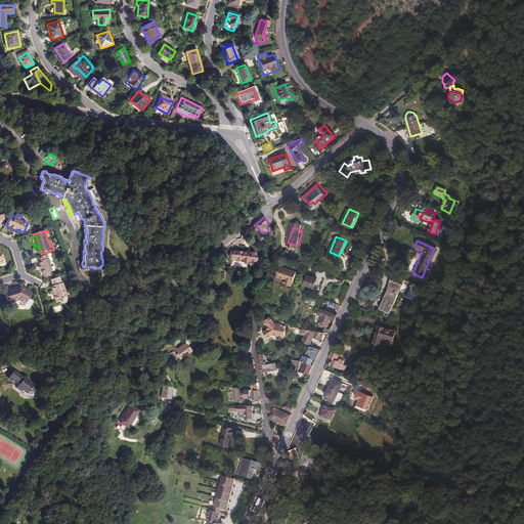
[(256,254),(247,253),(231,251),(230,258),(242,260),(242,262),(249,263),(249,261),(255,262),(256,254)]
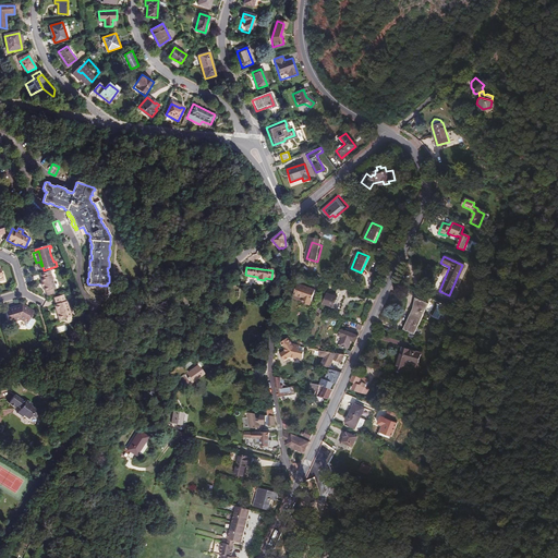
[(48,273),(43,275),(44,278),(43,279),(44,283),(45,288),(46,293),(48,292),(49,296),(57,294),(55,290),(58,289),(52,271),(48,273)]
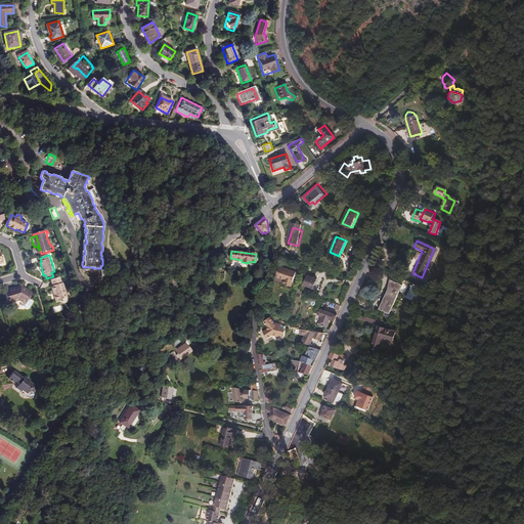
[(297,272),(279,266),(276,276),(286,279),(284,284),(293,287),(297,272)]
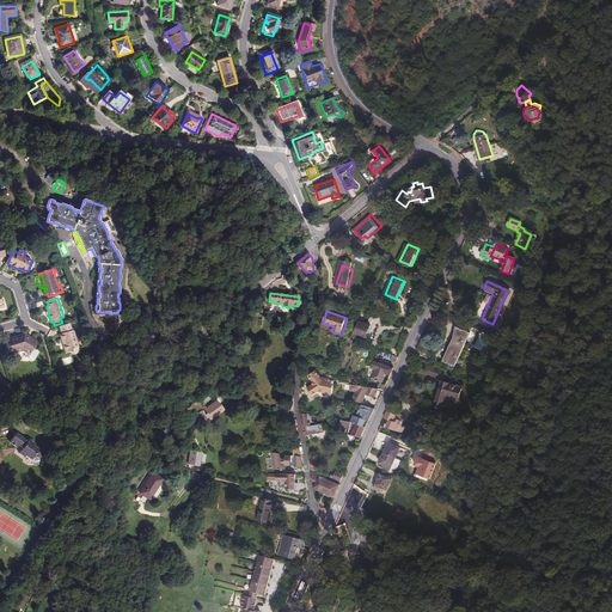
[(372,326),(361,322),(356,334),(367,337),(372,326)]
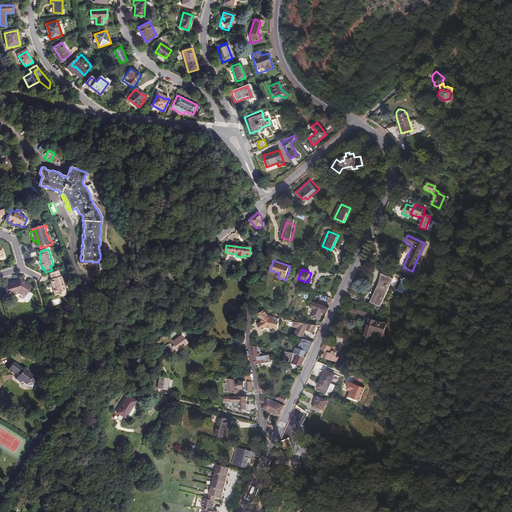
[(59,271),(50,273),(52,280),(51,280),(52,285),(54,285),(55,288),(54,289),(55,294),(66,291),(62,277),(61,277),(59,271)]
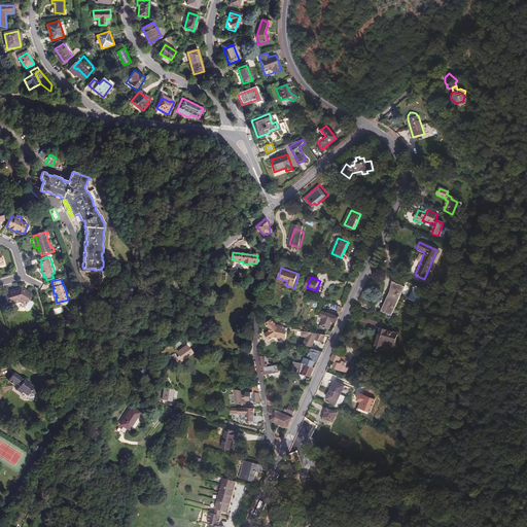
[(382,294),(392,300),(398,286),(387,281),(382,294)]
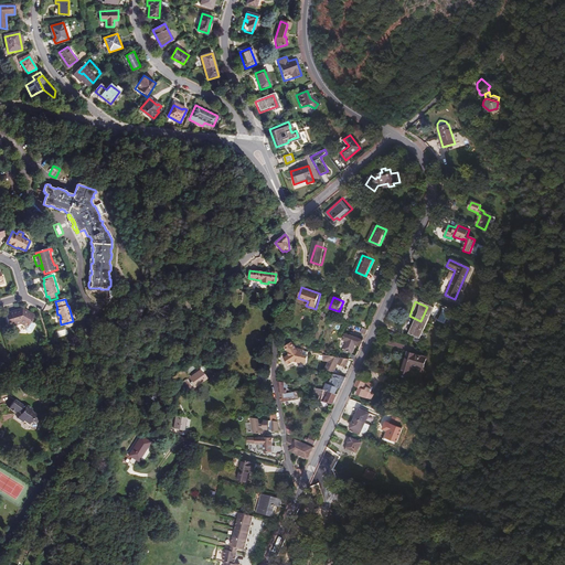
[(422,337),(426,338),(438,309),(434,307),(422,337)]
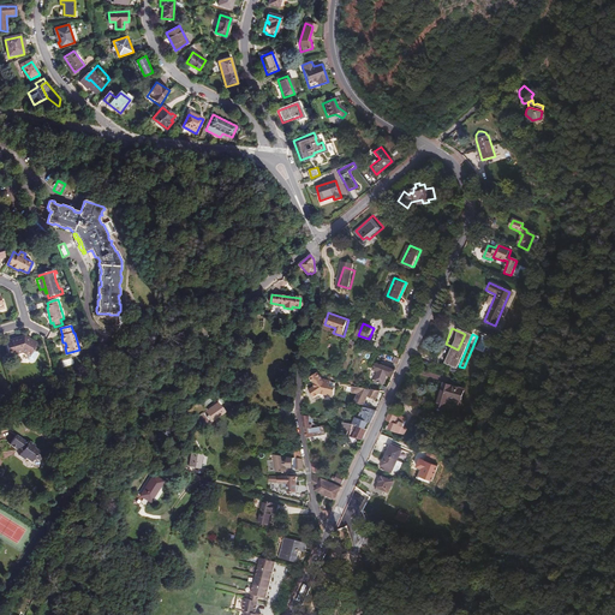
[(33,357),(39,345),(27,339),(25,335),(12,340),(13,342),(7,344),(11,354),(17,353),(18,356),(25,353),(33,357)]
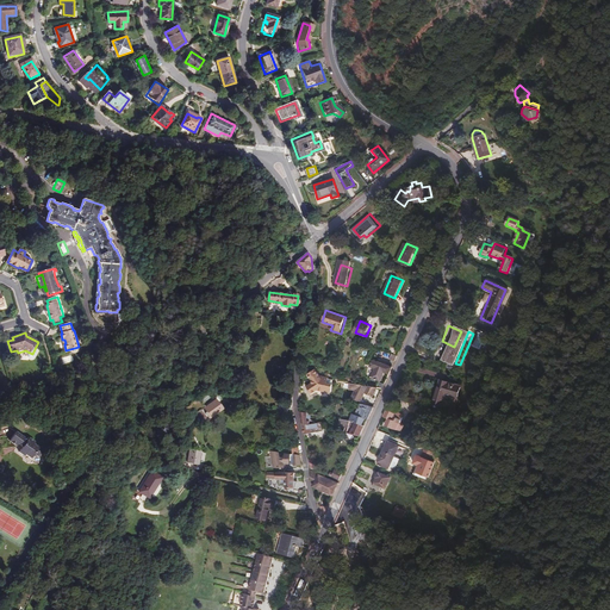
[(448,362),(454,347),(442,341),(435,356),(448,362)]
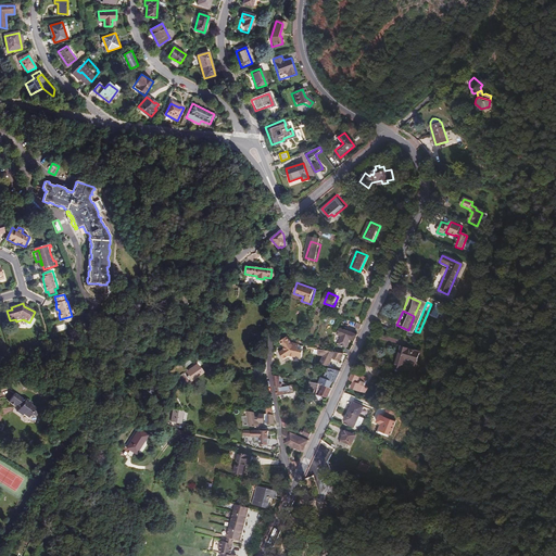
[(354,341),(357,335),(345,329),(344,330),(340,328),(338,333),(343,337),(340,344),(344,346),(348,338),(354,341)]
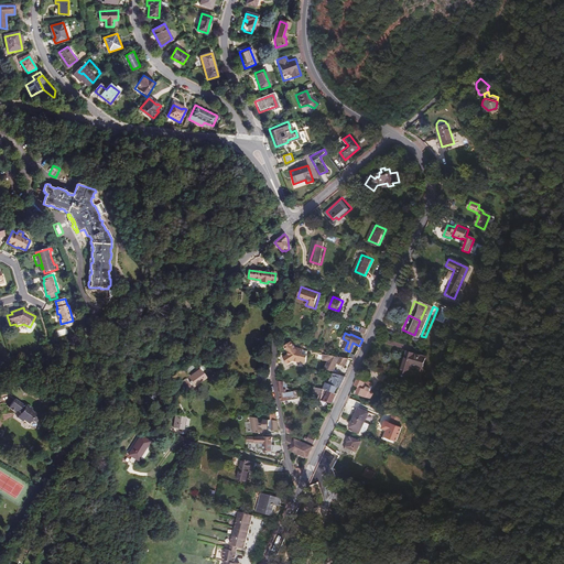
[(307,360),(308,350),(303,349),(303,348),(299,347),(297,348),(296,348),(291,340),(284,345),(290,353),(285,356),(307,360)]
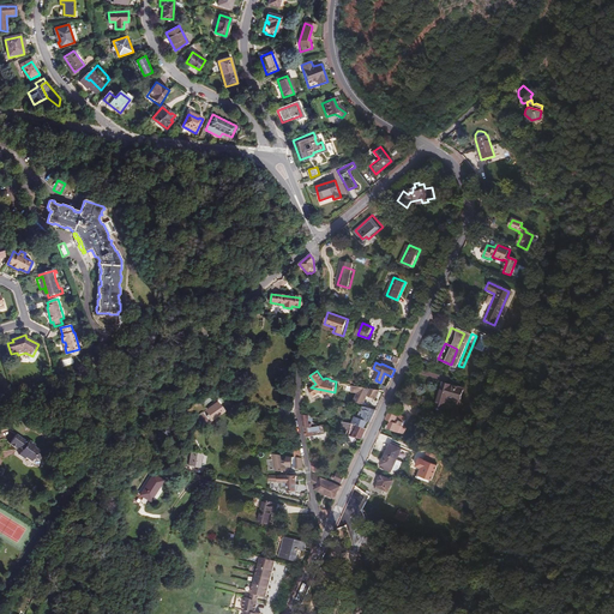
[(457,402),(461,390),(441,383),(433,408),(441,410),(445,401),(449,402),(450,399),(457,402)]
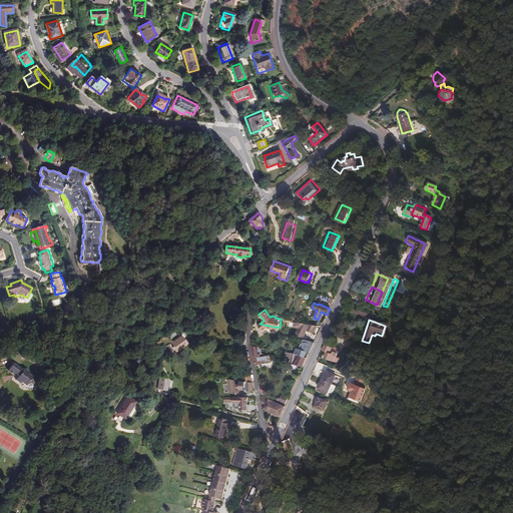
[(314,334),(318,326),(303,323),(301,327),(297,337),(301,338),(304,330),(314,334)]
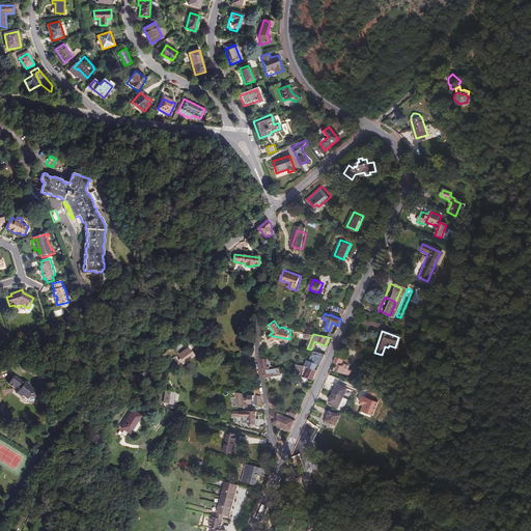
[(194,356),(189,347),(177,355),(183,363),(194,356)]
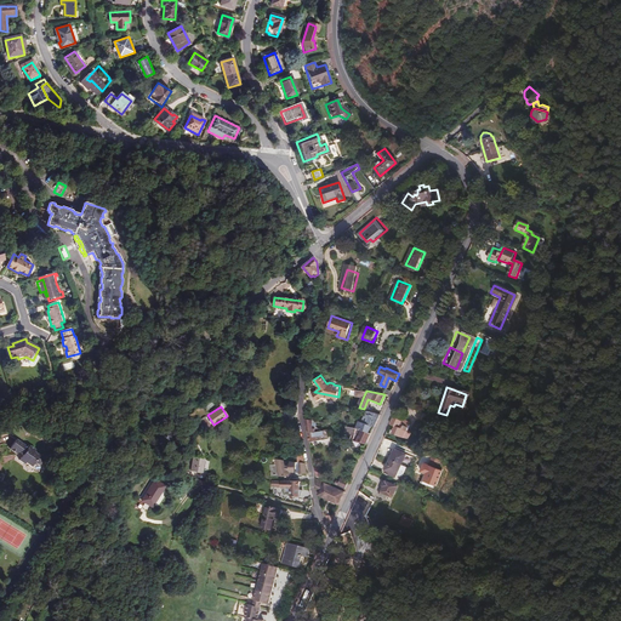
[(375,427),(380,415),(371,411),(362,410),(360,414),(364,415),(362,423),(359,422),(357,428),(363,429),(362,431),(369,433),(372,427),(375,427)]
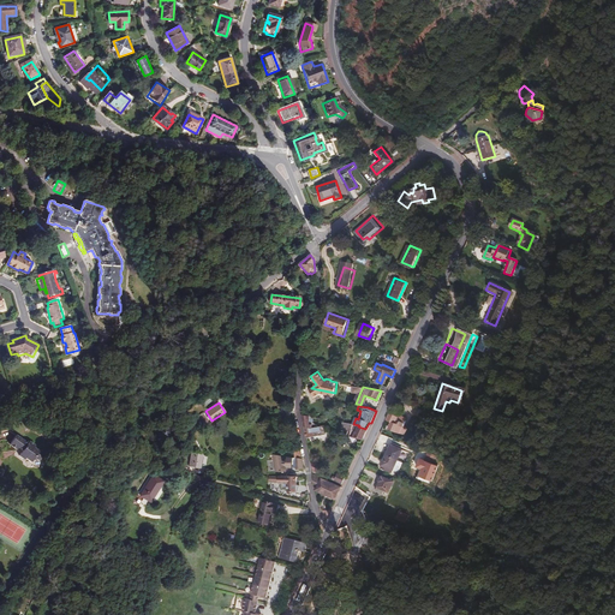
[(390,412),(386,422),(390,424),(388,431),(399,434),(406,419),(390,412)]
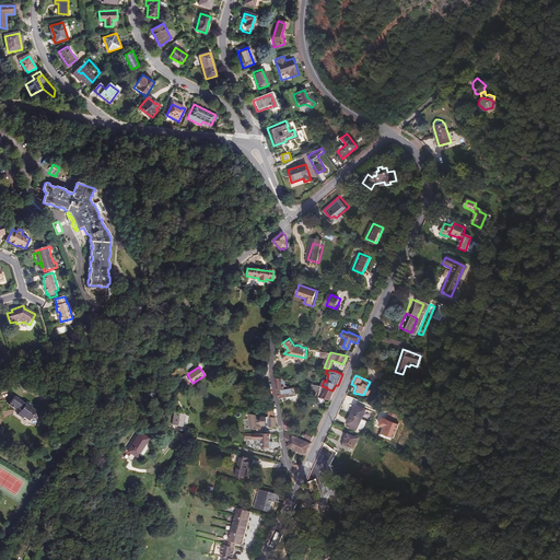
[(284,380),(276,377),(280,398),(282,398),(289,397),(287,391),(286,386),(286,384),(284,380)]
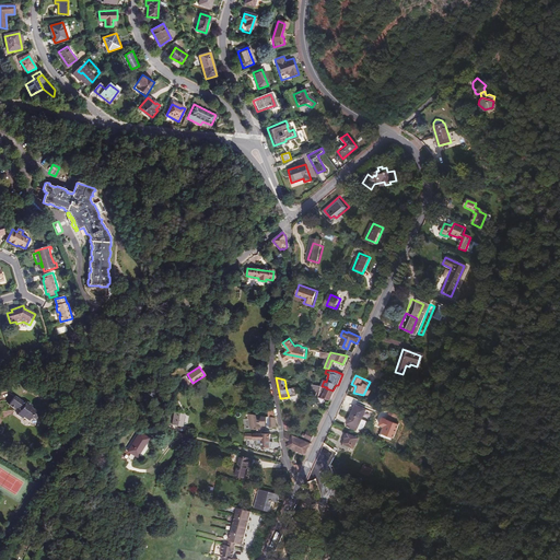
[(288,385),(286,386),(287,391),(289,397),(295,396),(295,394),(298,394),(295,387),(290,388),(288,385)]
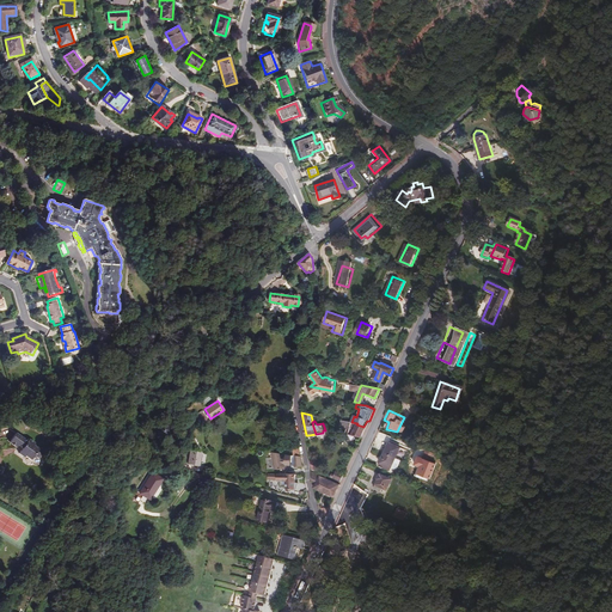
[(346,433),(348,434),(352,422),(342,421),(341,428),(347,429),(346,433)]
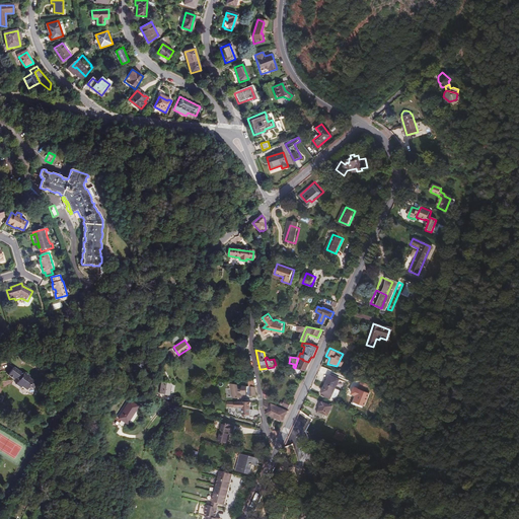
[(306,372),(310,363),(308,362),(302,360),(303,359),(298,358),(295,368),(306,372)]
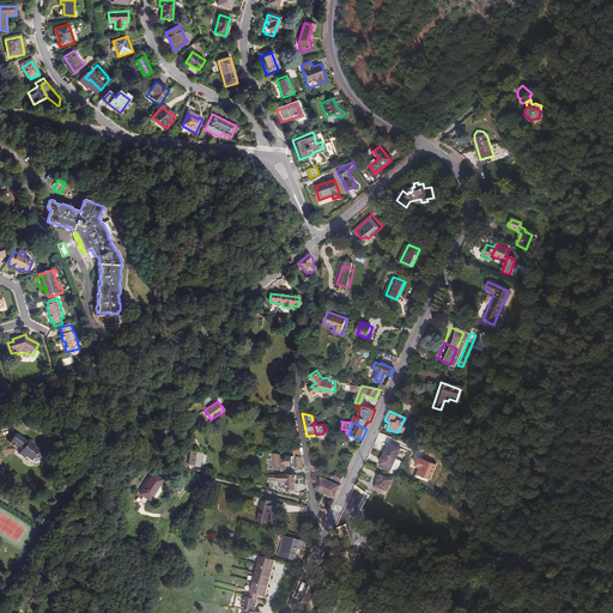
[(44,459),(49,453),(44,449),(44,448),(32,438),(31,441),(26,437),(26,436),(20,432),(13,442),(19,447),(20,445),(25,448),(20,454),(28,460),(30,457),(35,461),(37,457),(42,456),(44,459)]
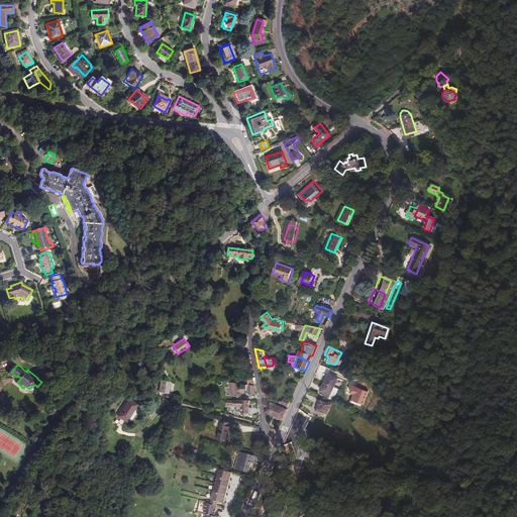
[(324,384),(333,388),(337,379),(328,375),(324,384)]
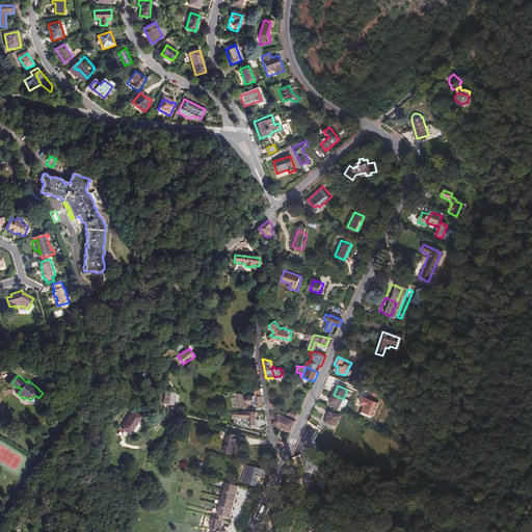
[(176,394),(167,393),(165,404),(174,406),(175,399),(176,394)]
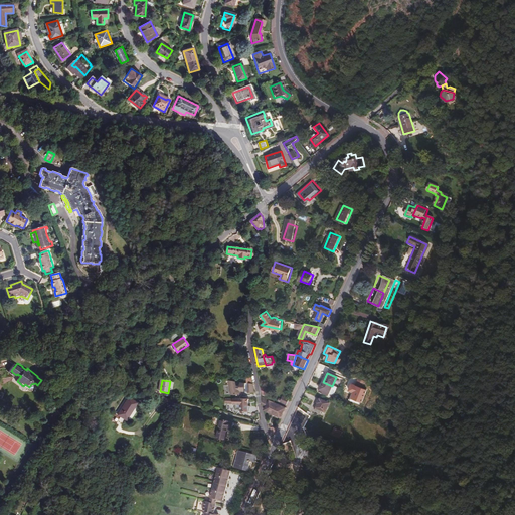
[(328,394),(332,386),(323,382),(319,390),(328,394)]
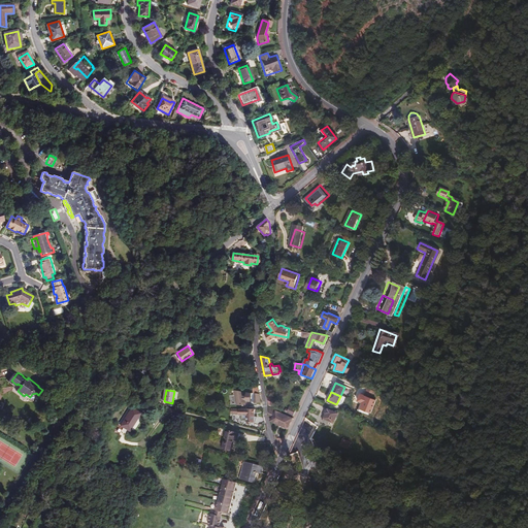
[(231,415),(248,415),(246,422),(256,423),(256,408),(231,407),(231,415)]
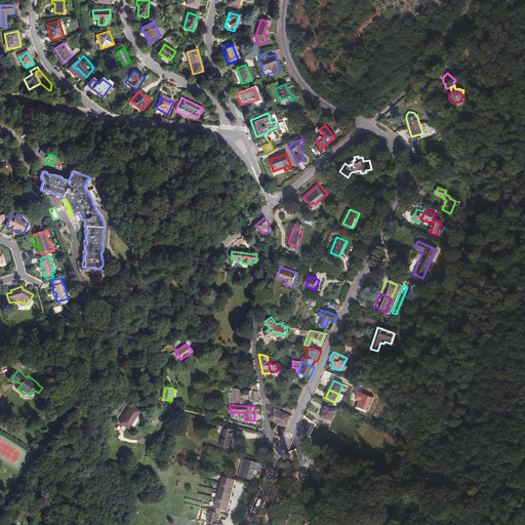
[(291,416),(268,405),(268,412),(272,413),(272,414),(268,413),(270,419),(286,428),(291,416)]
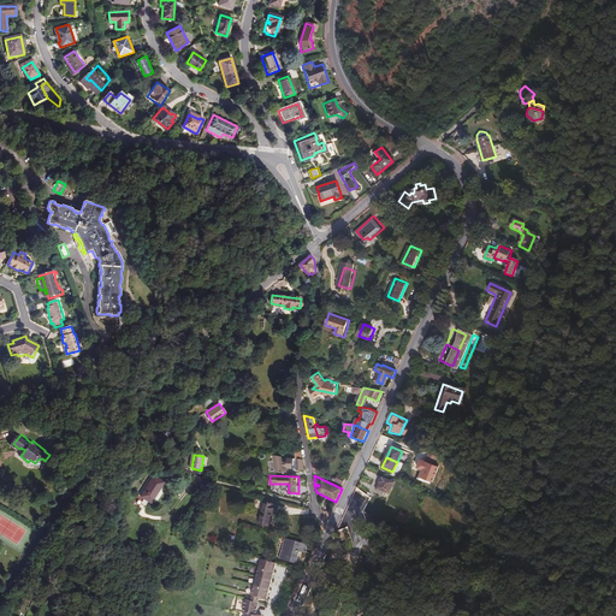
[(164,484),(154,477),(141,497),(150,503),(164,484)]
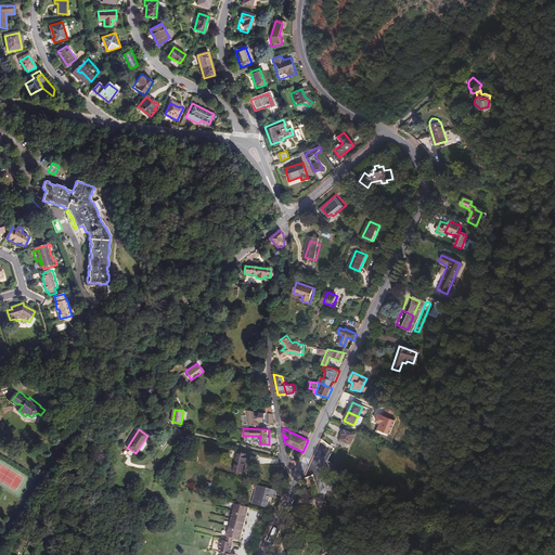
[(339,441),(346,444),(350,446),(355,435),(345,430),(339,441)]
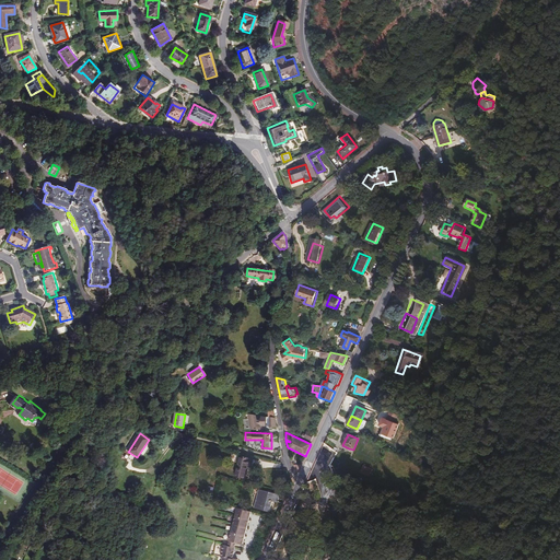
[(254,459),(240,456),(235,476),(245,478),(248,466),(252,467),(254,459)]
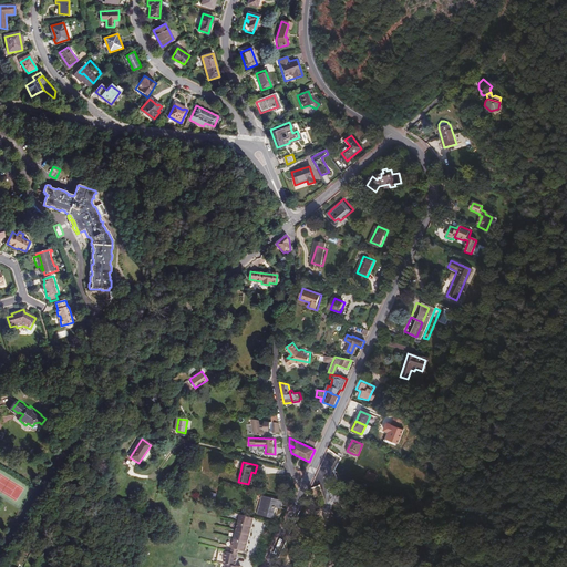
[(123,464),(119,468),(126,474),(131,468),(123,464)]
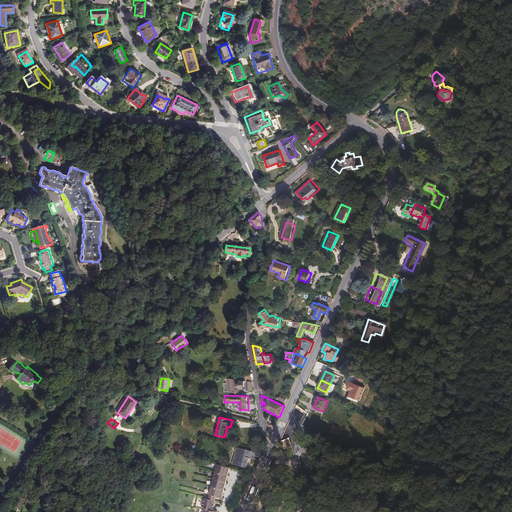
[(254,460),(256,452),(237,448),(233,465),(248,469),(250,459),(254,460)]
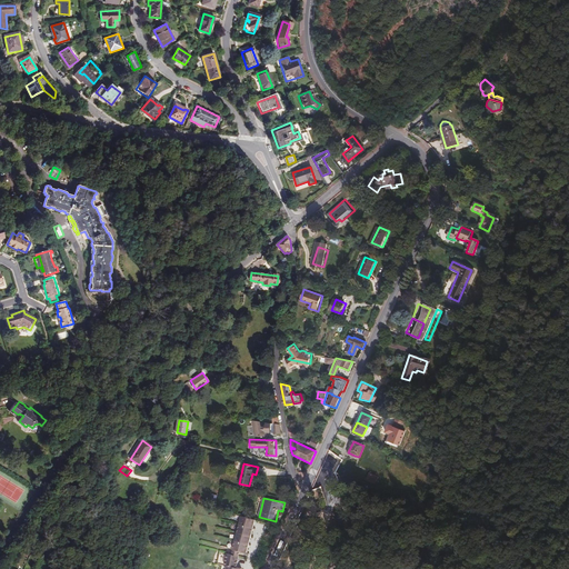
[(241,568),(237,568),(239,557),(241,551),(248,552),(258,520),(245,517),(233,549),(232,557),(227,556),(225,567),(227,568),(241,568)]
